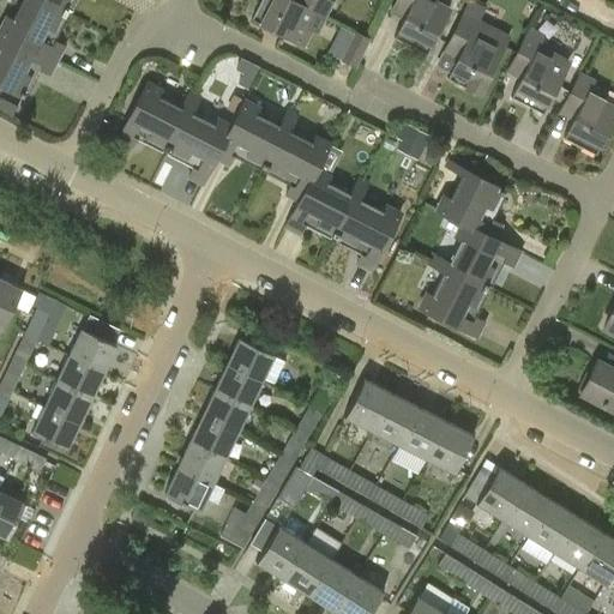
[(5,18),(0,28),(0,31),(46,56),(53,42),(49,40),(64,12),(41,0),(20,0),(11,20),(5,18)]
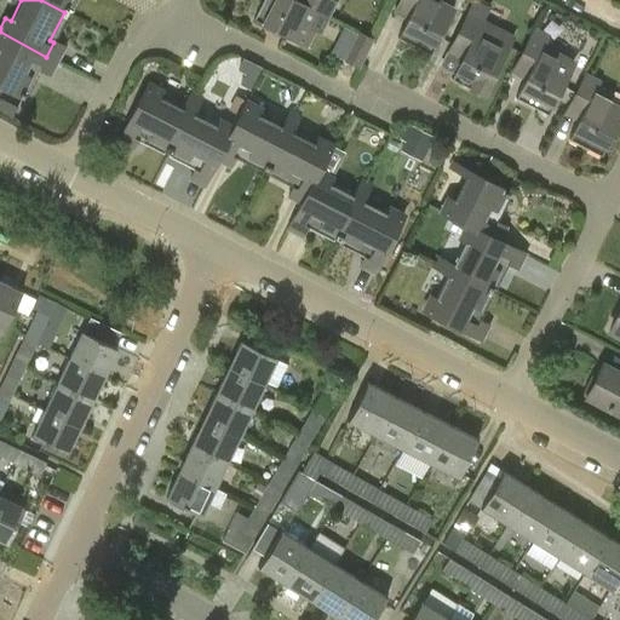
[(41,0),(64,12),(70,0),(41,0)]
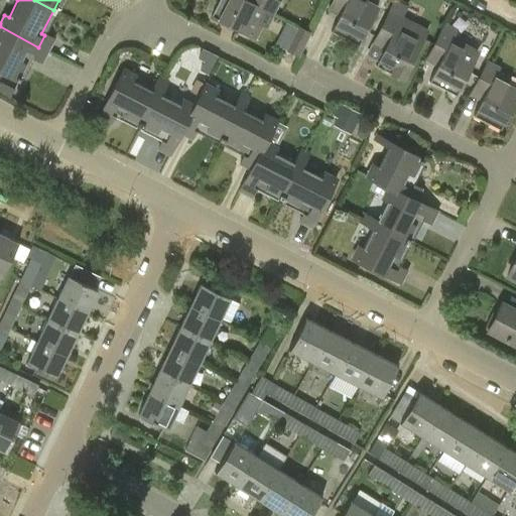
[(246,0),(219,0),(211,16),(254,38),(262,24),(266,14),(270,16),(272,13),(249,1),(246,0)]
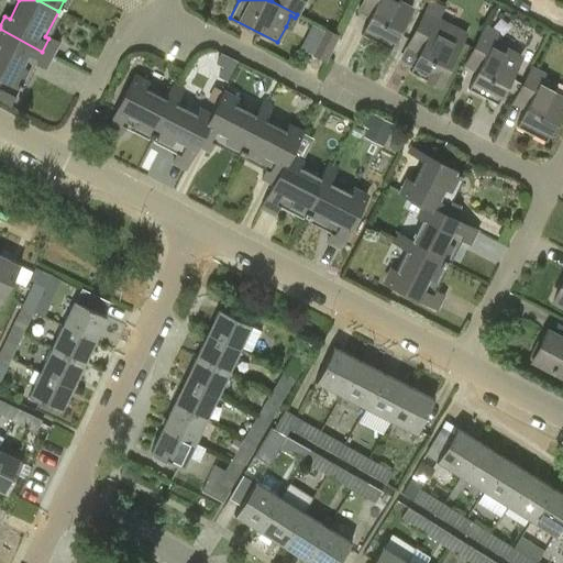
[(272,0),(272,1),(297,14),(304,0),(302,0),(272,0)]
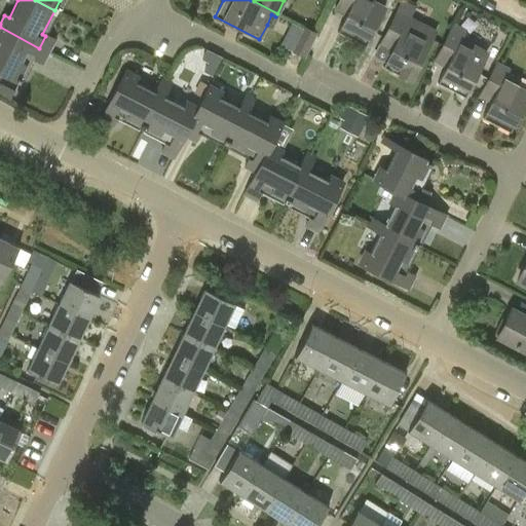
[(338,0),(339,0),(350,6),(337,32),(365,45),(384,6),(371,0),(338,0)]
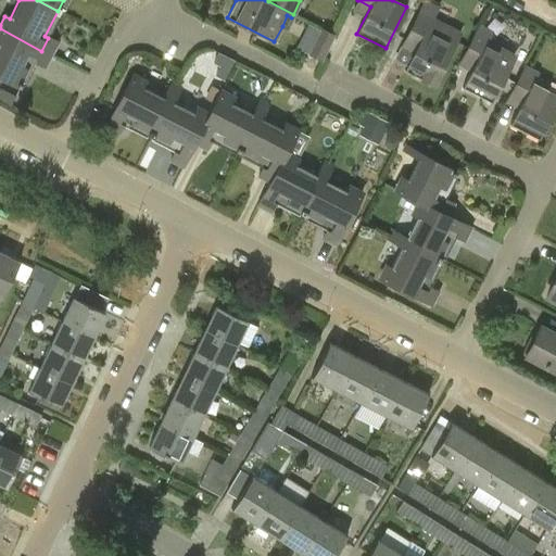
[(424,0),(405,36),(418,42),(404,71),(433,86),(460,34),(433,20),(440,8),(426,0),(424,0)]
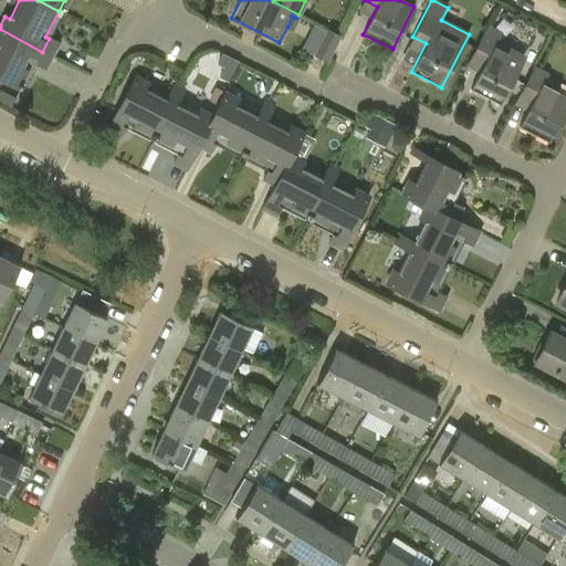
[(471,60),(483,66),(471,91),(500,105),(522,63),(507,56),(511,50),(496,42),(501,34),(488,28),(471,60)]
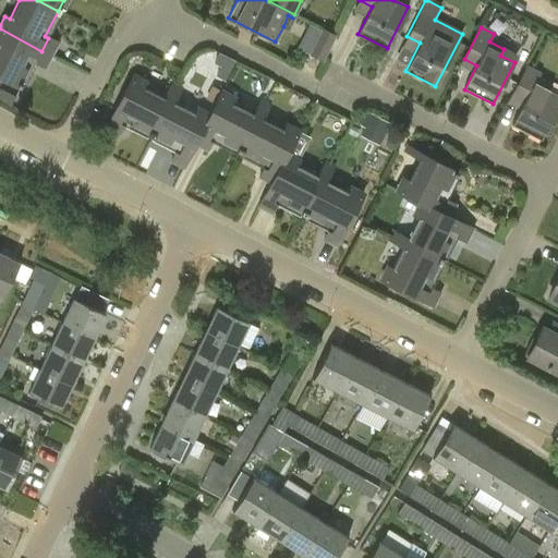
[(0,79),(17,87),(31,61),(35,63),(41,51),(0,28),(0,79)]
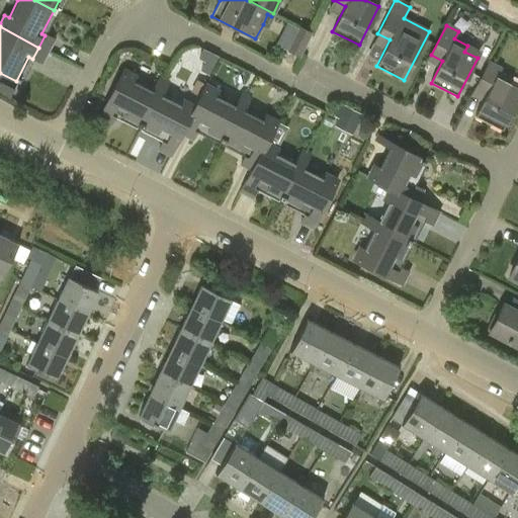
[(299,27),(287,50),(298,56),(311,32),(299,27)]
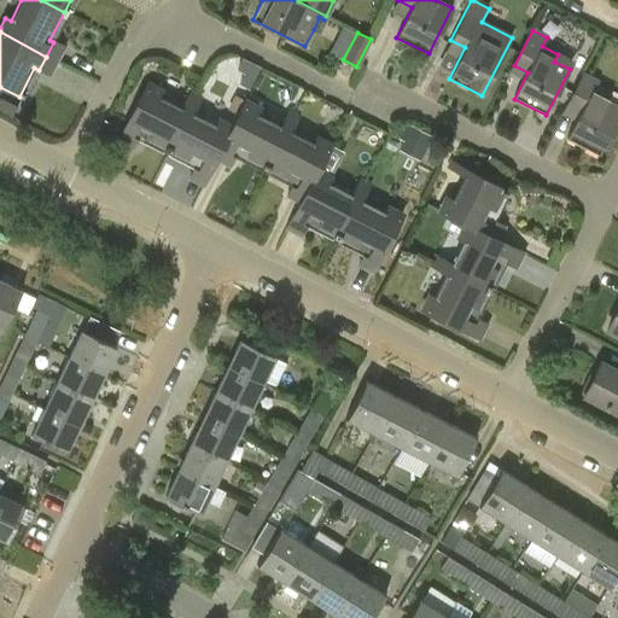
[(250,87),(261,65),(242,57),(231,79),(250,87)]
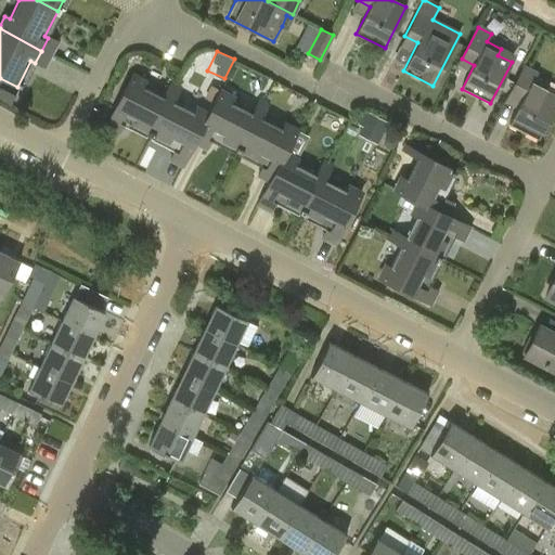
[(546,86),(533,79),(537,75),(524,67),(511,92),(523,99),(508,126),(538,140),(554,106),(554,97),(544,91),(546,86)]
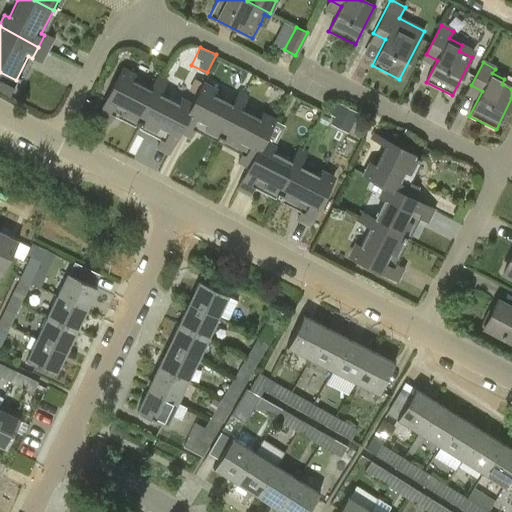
[(122,70),(104,105),(115,110),(139,123),(155,93),(151,91),(131,81),(134,76),(122,70)]
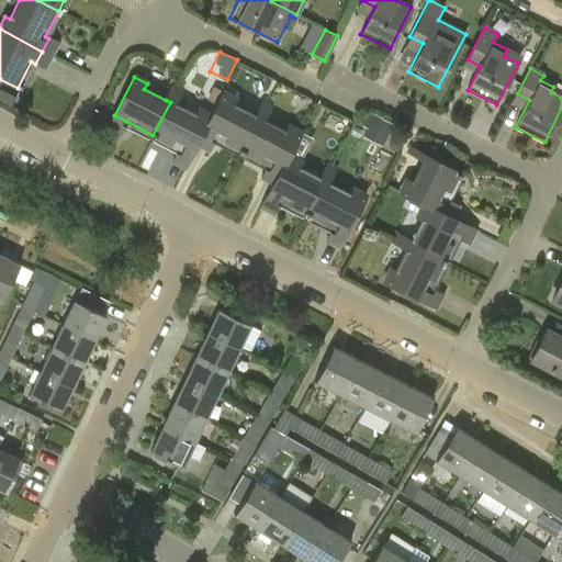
[(173,86),(168,94),(172,97),(177,88),(176,87),(173,86)]
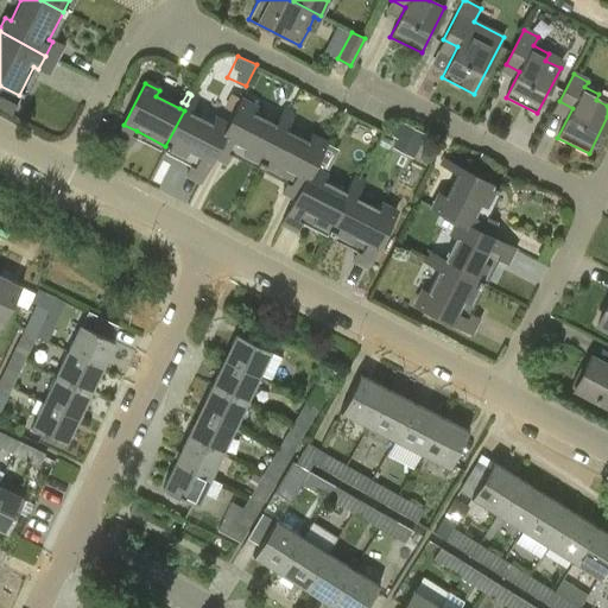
[(191,95),(187,105),(191,107),(197,97),(196,96),(191,95)]
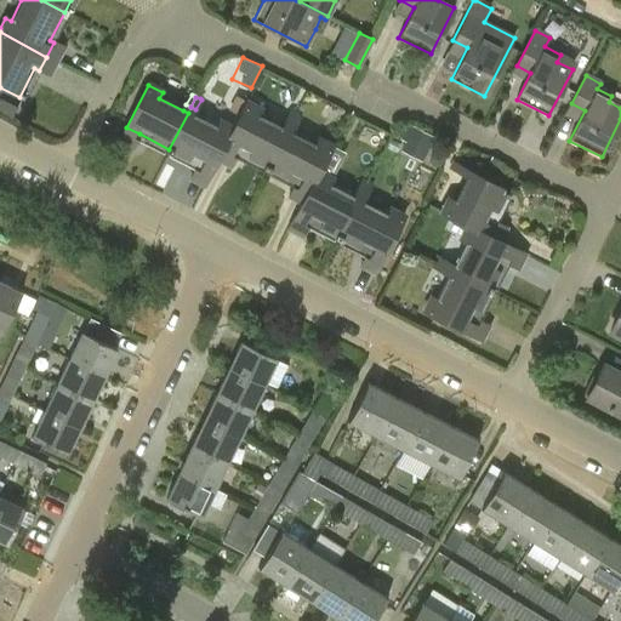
[(233,129),(224,146),(239,153),(267,167),(288,130),(283,127),(258,115),(261,110),(246,103),(233,129)]
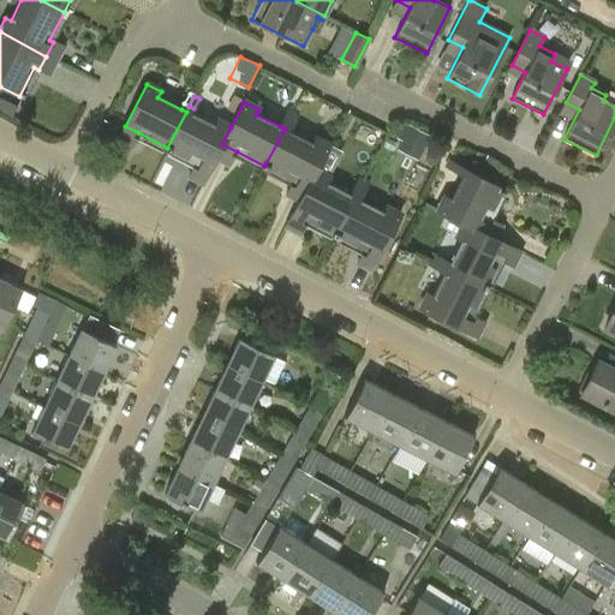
[(186,112),(167,148),(196,163),(209,169),(215,159),(222,144),(231,127),(219,120),(215,127),(191,114),(186,112)]
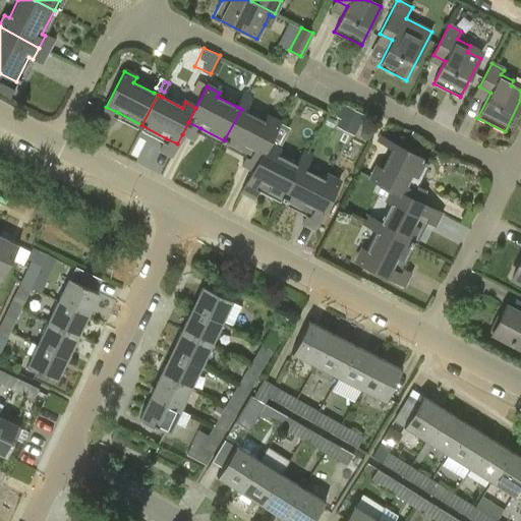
[(243,95),(239,103),(243,105),(247,97),(243,95)]
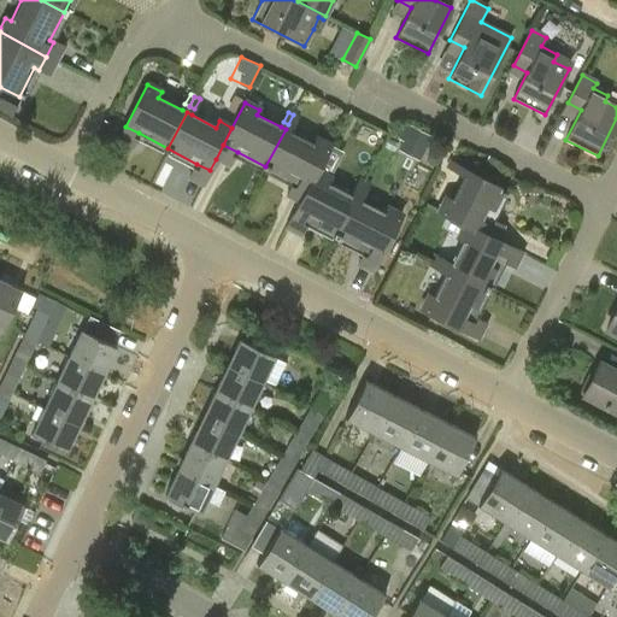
[(293,115),(288,124),(293,127),(298,117),(295,115),(293,115)]
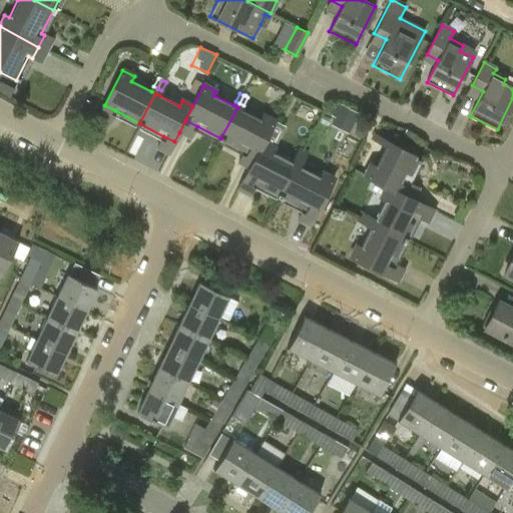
[(341,103),(331,123),(347,131),(357,111),(341,103)]
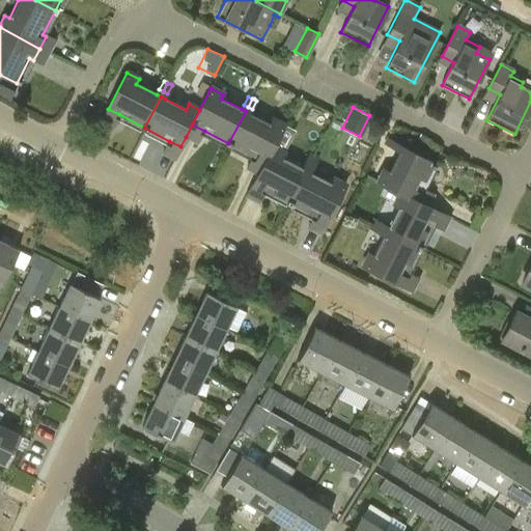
[(246,111),(228,143),(253,157),(264,163),(273,147),(284,126),(273,119),(270,124),(250,114),(246,111)]
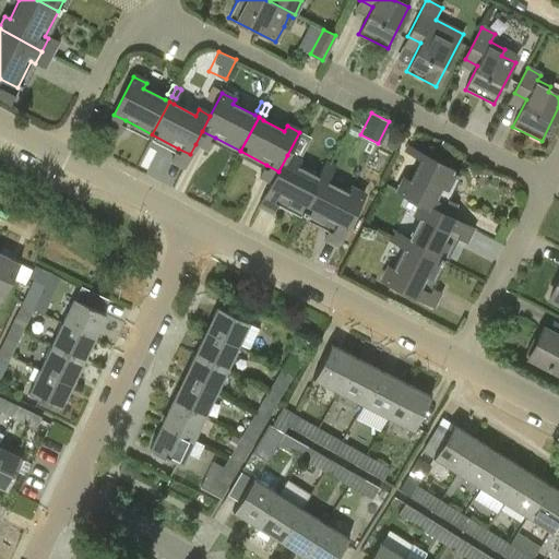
[(271,185),(266,193),(280,200),(306,214),(323,180),(318,178),(296,167),(299,162),(287,155),(278,171),(271,185)]
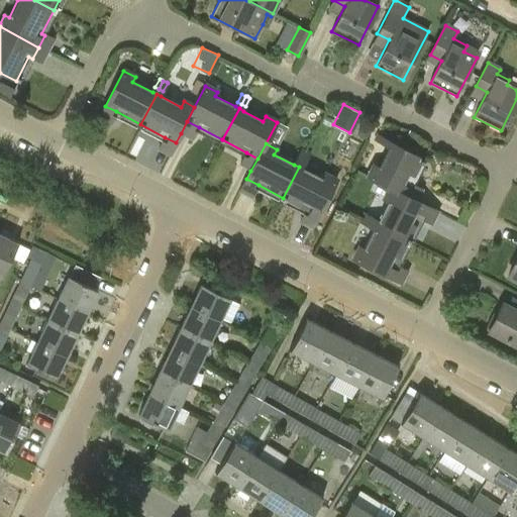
[(374,165),(368,177),(389,188),(415,201),(421,189),(408,183),(421,159),(391,143),(389,146),(379,167),(374,165)]
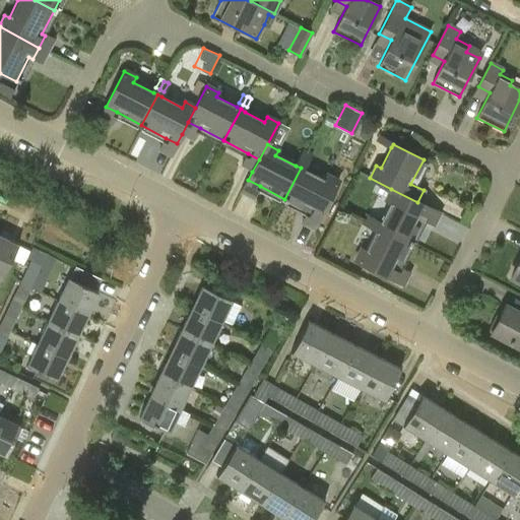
[(303,152),(299,160),(303,163),(308,154),(305,152),(303,152)]
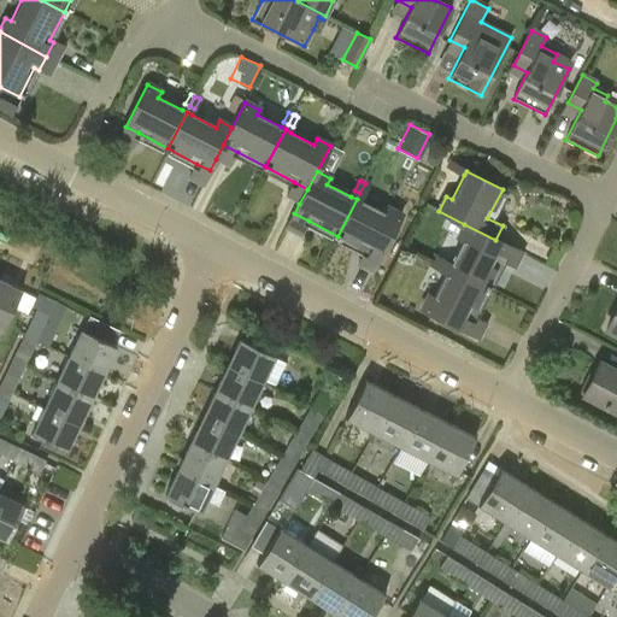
[(359,193),(364,195),(369,186),(368,184),(365,183),(359,193)]
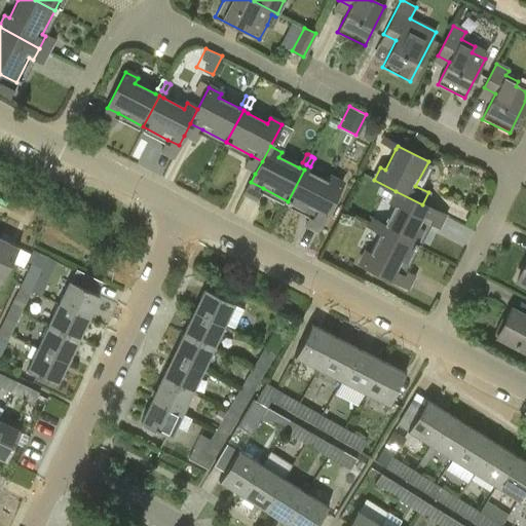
[(304,170),(288,201),(311,214),(324,220),(342,184),(331,178),(328,182),(307,172),(304,170)]
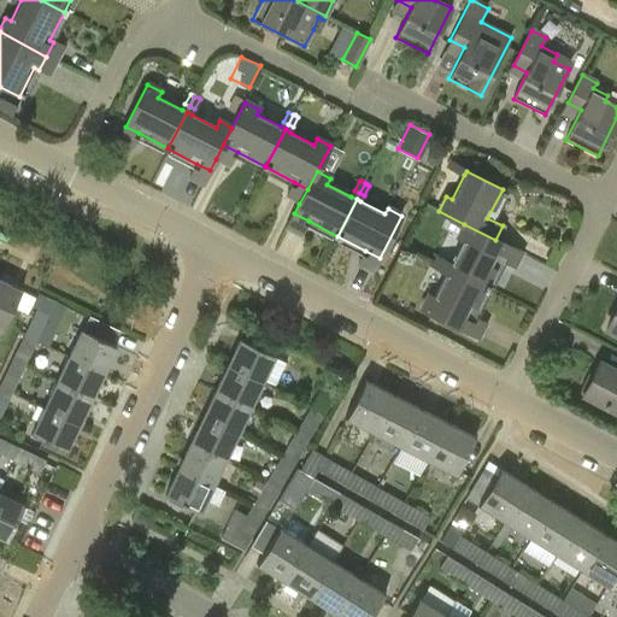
[(294,213),(287,228),(301,235),(309,221),(294,213)]
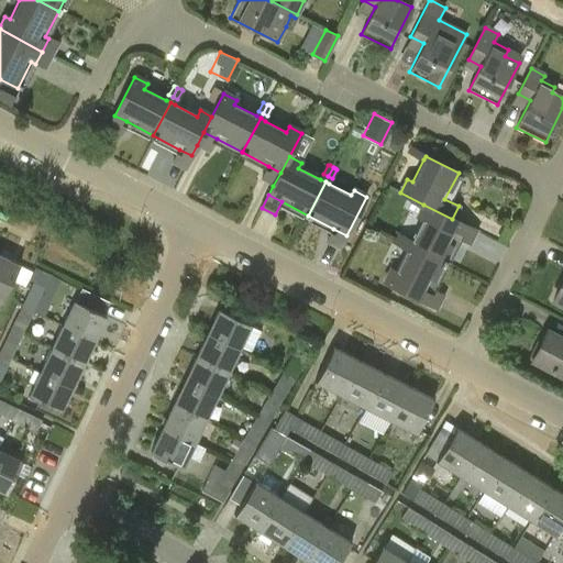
[(411,241),(409,246),(442,263),(455,238),(463,223),(452,219),(423,205),(418,217),(422,219),(411,241)]
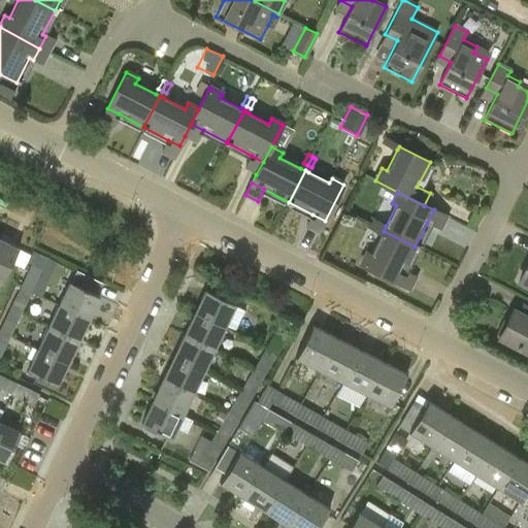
[(372,221),(370,224),(378,228),(381,224),(373,220),(372,221)]
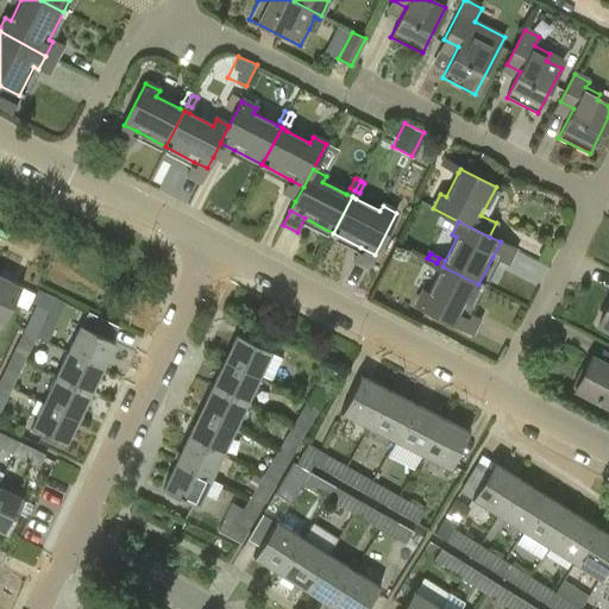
[(424,292),(415,306),(457,327),(464,313),(478,284),(443,267),(440,270),(428,294),(424,292)]
